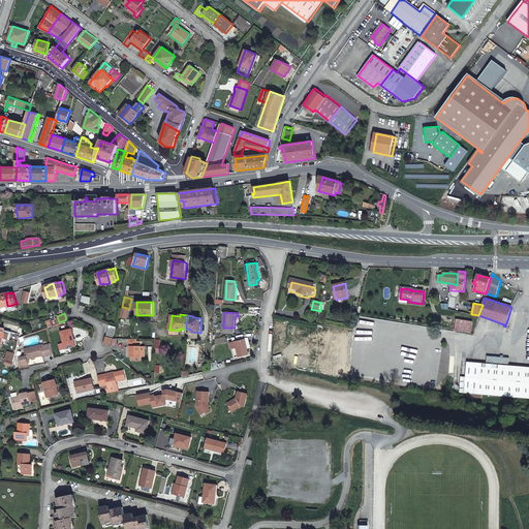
[(471,321),(456,319),(456,328),(470,329),(471,321)]
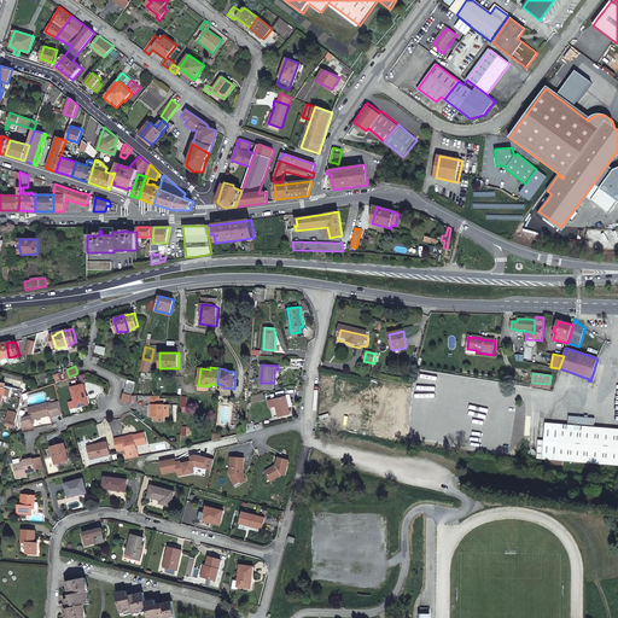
[(0,392),(4,395),(11,396),(13,388),(5,385),(5,384),(0,382),(0,392)]
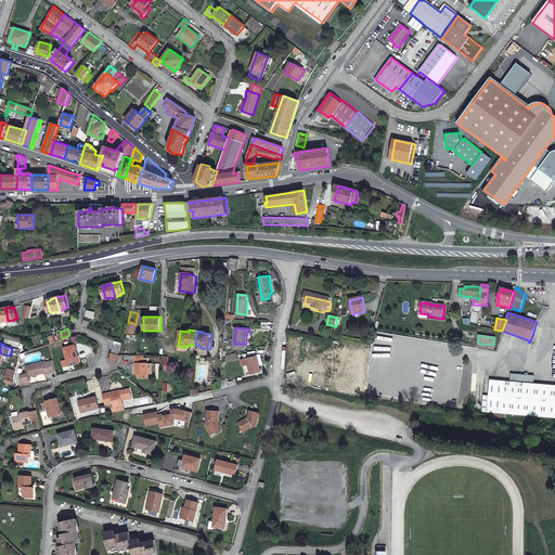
[(79,353),(76,343),(66,346),(68,357),(71,363),(79,360),(78,353),(79,353)]
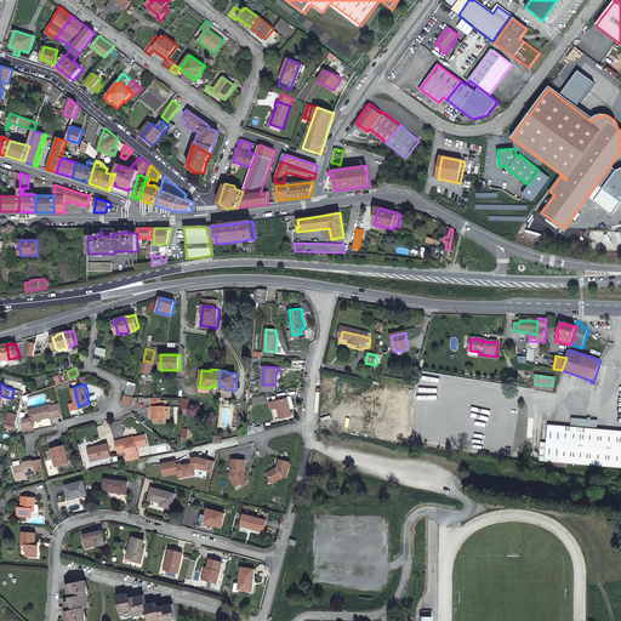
[(24,392),(13,389),(11,398),(22,402),(24,392)]
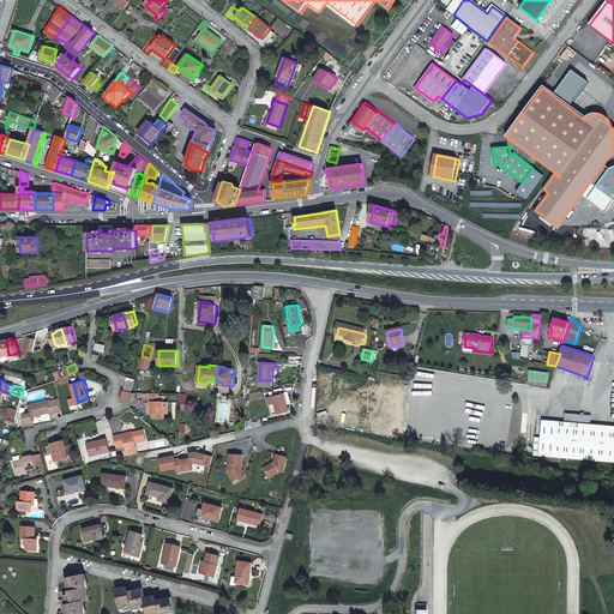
[(158,393),(150,392),(150,402),(151,402),(151,414),(154,414),(163,414),(163,402),(163,396),(158,396),(158,393)]
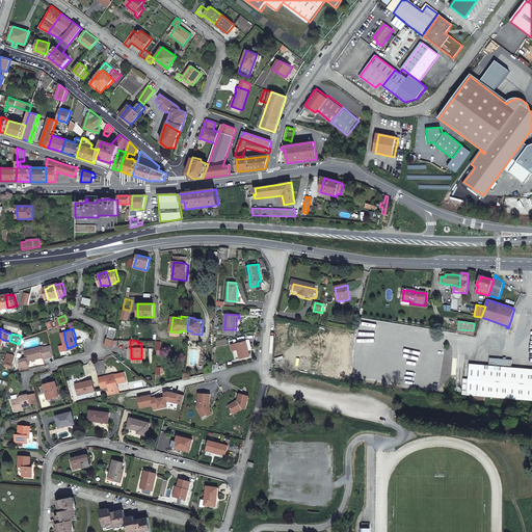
[(250,357),(248,351),(247,343),(232,345),(234,351),(239,350),(240,360),(250,357)]
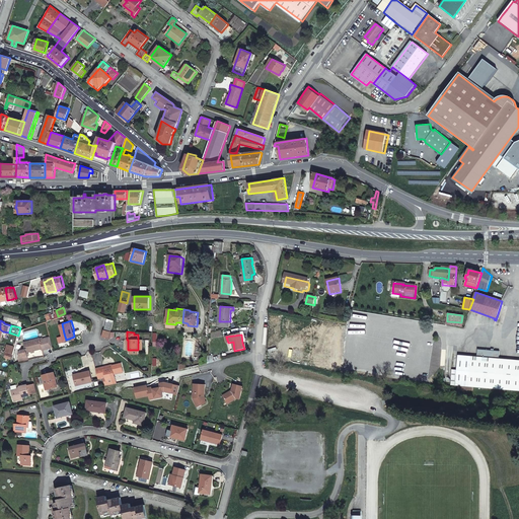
[(54,347),(51,337),(41,340),(40,337),(24,342),(26,348),(19,357),(19,361),(29,359),(28,355),(27,353),(27,352),(32,350),(34,350),(43,347),(44,350),(54,347)]
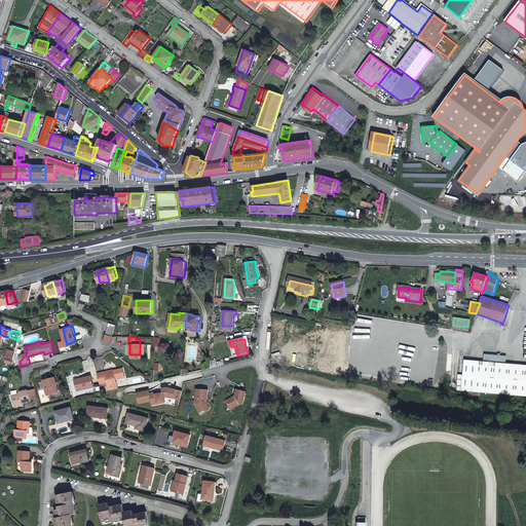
[(189,345),(188,361),(195,362),(198,346),(189,345)]
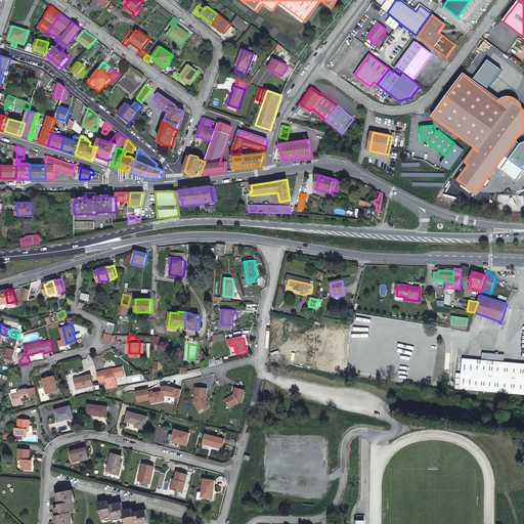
[(6,355),(13,357),(15,351),(8,348),(6,355)]
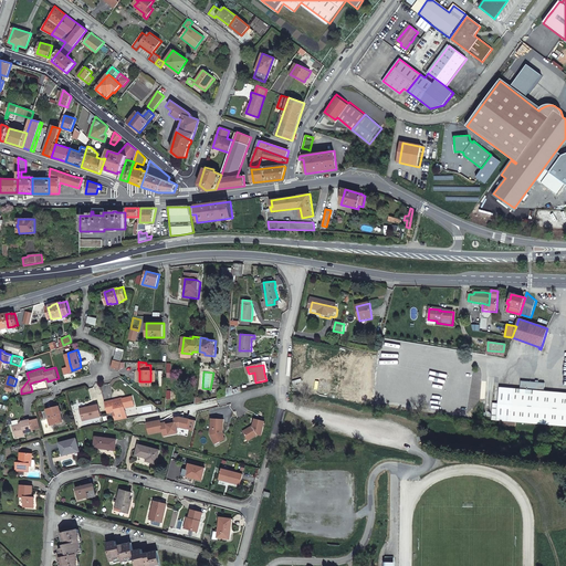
[(543,384),(526,383),(520,381),(519,390),(499,389),(498,404),(492,402),(491,421),(499,421),(498,427),(509,428),(509,422),(565,426),(565,392),(543,391),(543,384)]
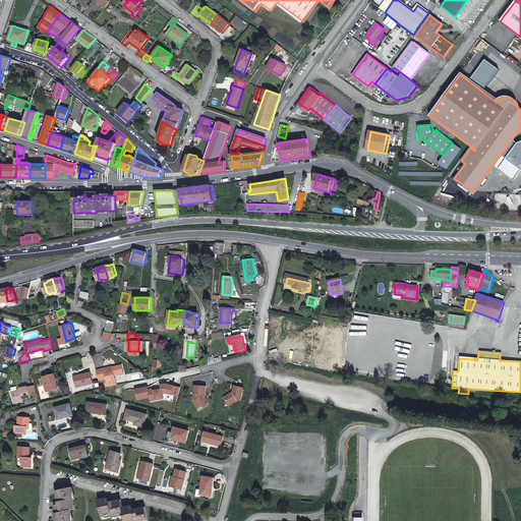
[(99,372),(102,382),(103,382),(105,389),(118,386),(116,378),(125,375),(123,367),(114,369),(114,371),(105,373),(105,371),(99,372)]
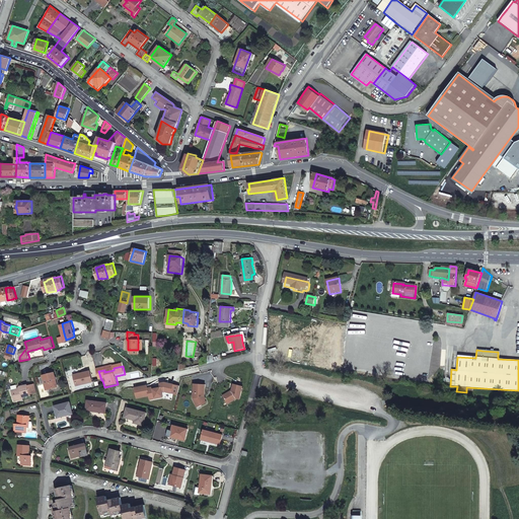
[(44,375),(48,388),(59,385),(55,372),(44,375)]
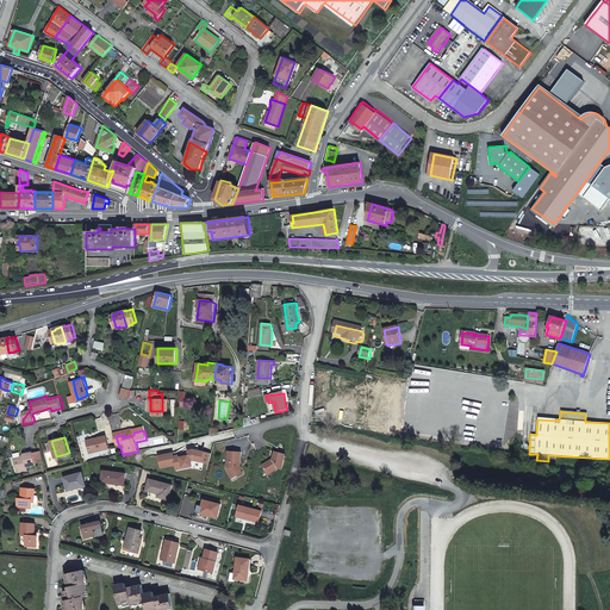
[(106,439),(88,443),(91,455),(110,450),(106,439)]
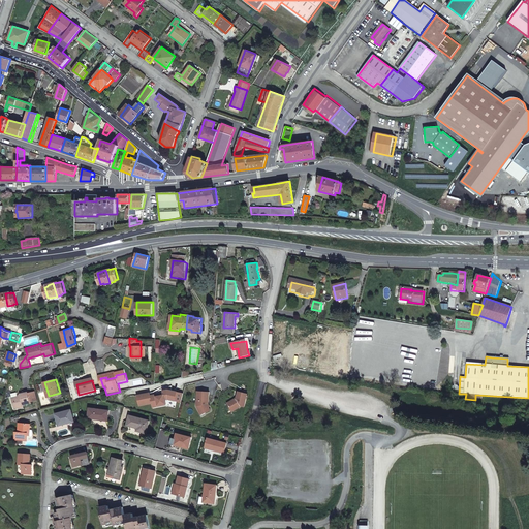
[(150,393),(137,395),(139,405),(152,402),(153,406),(166,403),(165,399),(168,399),(181,402),(183,393),(168,390),(163,391),(164,393),(164,395),(154,397),(154,395),(151,395),(150,393)]
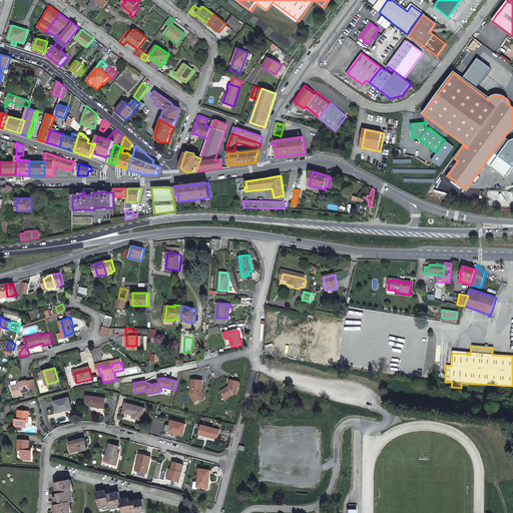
[(30,390),(37,388),(35,379),(27,381),(27,380),(20,382),(21,385),(20,385),(18,385),(13,387),(12,387),(15,397),(23,395),(23,392),(30,390)]
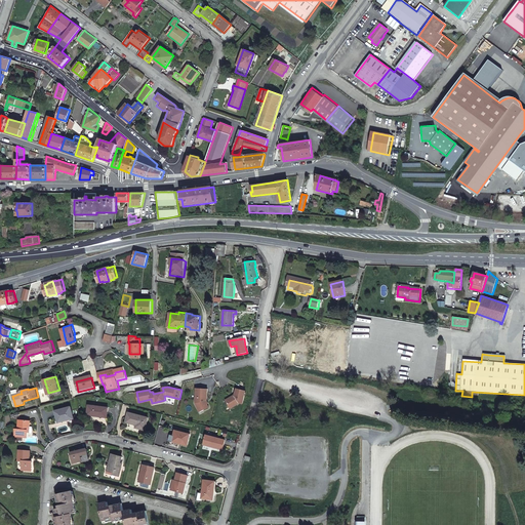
[(203,410),(209,407),(206,401),(207,401),(208,389),(197,389),(196,403),(198,408),(202,406),(203,410)]
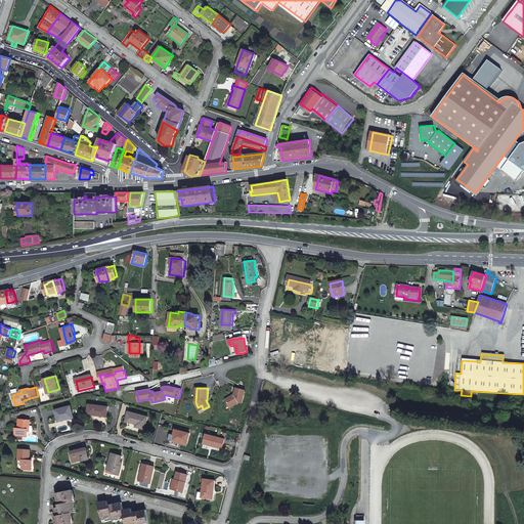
[(231,396),(225,399),(230,407),(239,402),(242,402),(246,390),(236,388),(234,395),(233,396),(231,396)]
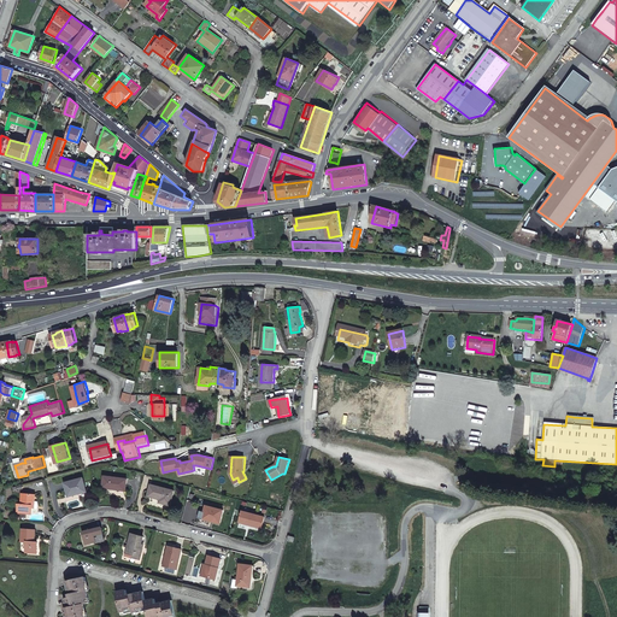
[(127,479),(104,476),(103,488),(124,491),(127,479)]
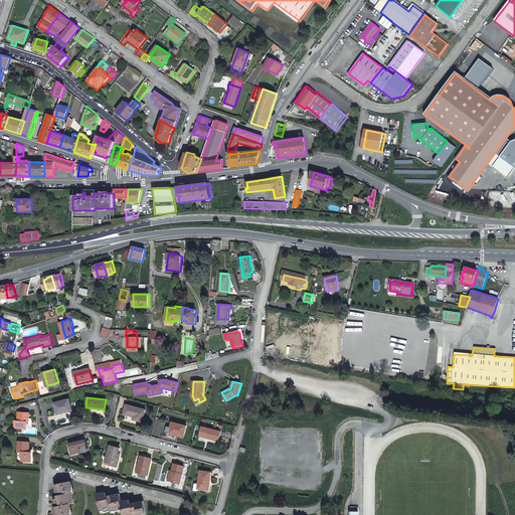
[(69,399),(53,403),(56,414),(71,411),(69,399)]
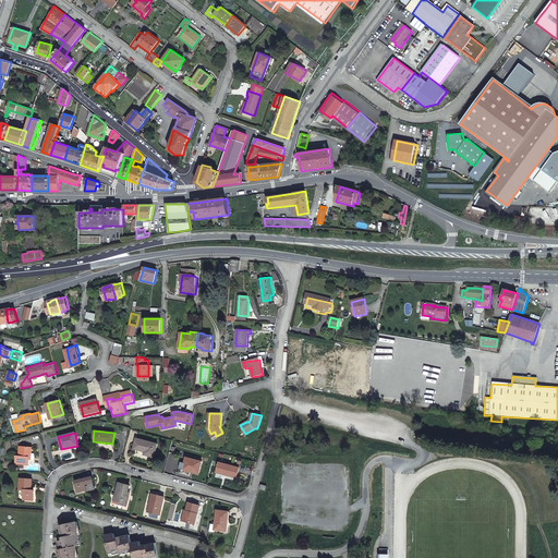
[(157,444),(136,438),(133,448),(145,451),(144,455),(154,457),(157,444)]
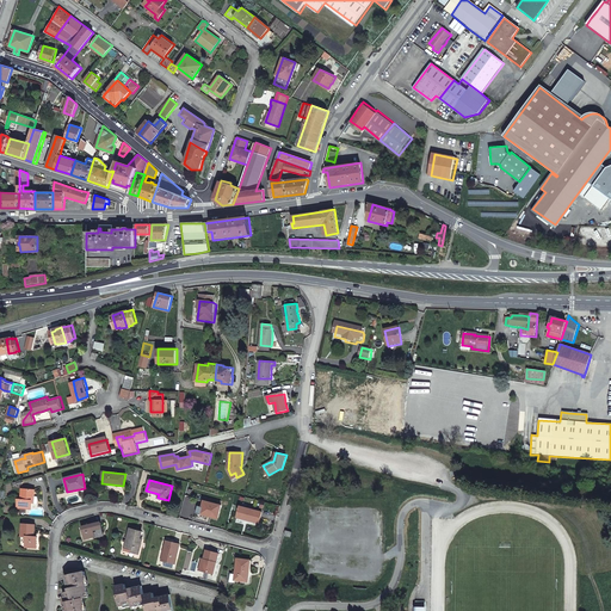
[(31,510),(32,503),(32,498),(35,498),(36,491),(23,489),(22,499),(18,499),(17,507),(31,510)]
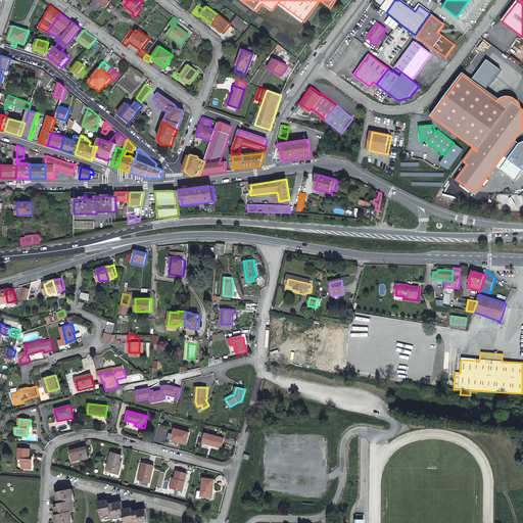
[(175,428),(172,438),(177,439),(177,441),(186,443),(189,432),(175,428)]
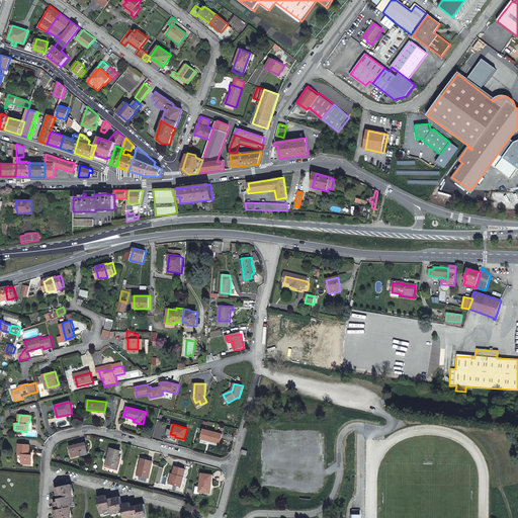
[(210,438),(209,439),(221,442),(222,433),(203,429),(201,436),(210,438)]
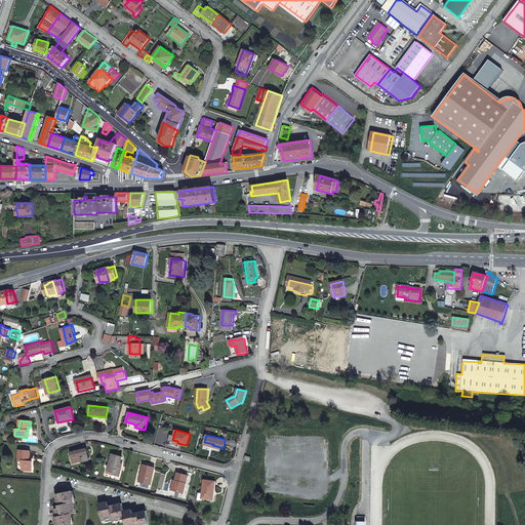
[(87,447),(71,451),(74,461),(82,459),(81,455),(83,455),(88,454),(87,447)]
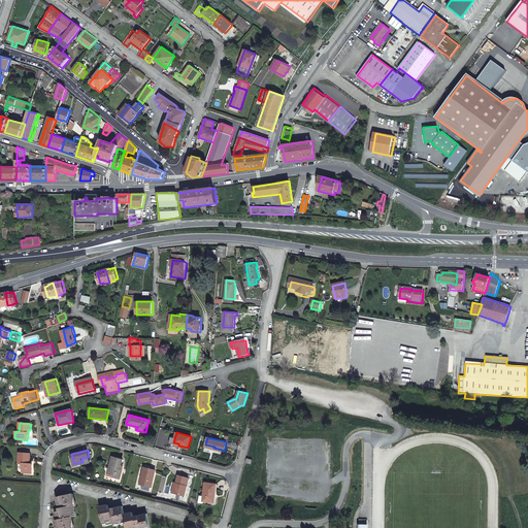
[(31,454),(20,452),(19,463),(23,463),(23,472),(32,473),(33,464),(30,463),(31,454)]
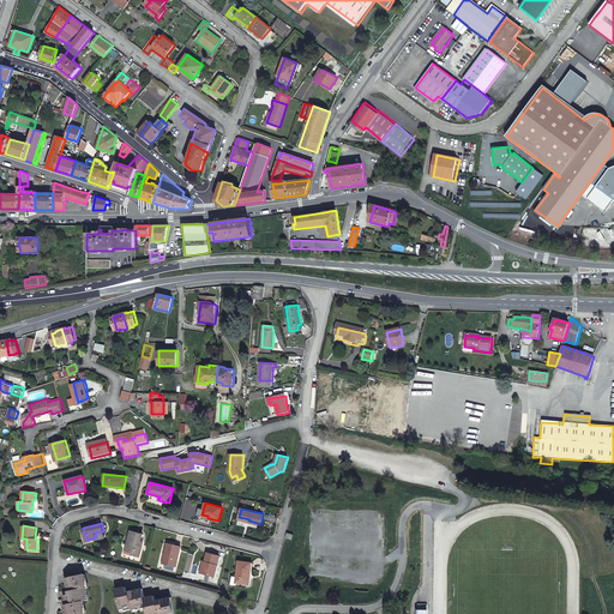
[(140,545),(142,541),(143,534),(132,530),(128,543),(130,545),(128,552),(127,553),(139,555),(143,545),(140,545)]
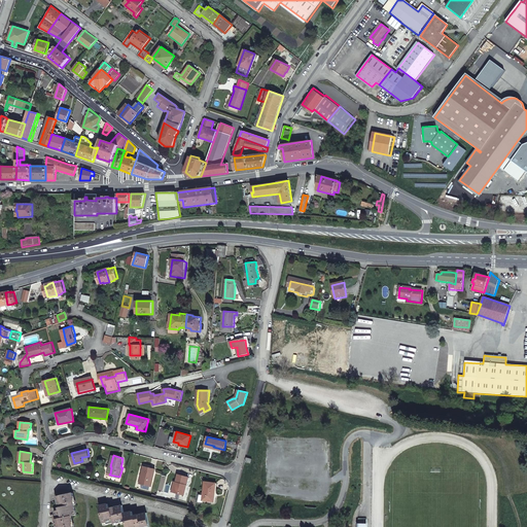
[(144,465),(142,476),(144,476),(142,483),(143,484),(151,486),(156,468),(144,465)]
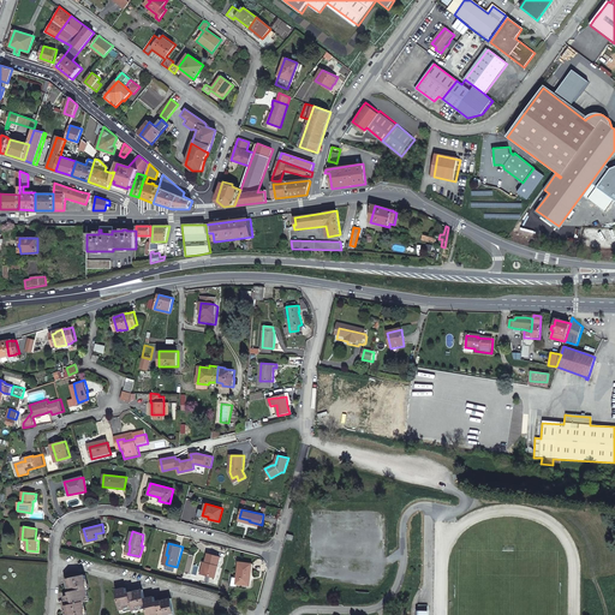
[(208,553),(206,562),(202,573),(215,577),(216,569),(218,566),(220,556),(208,553)]
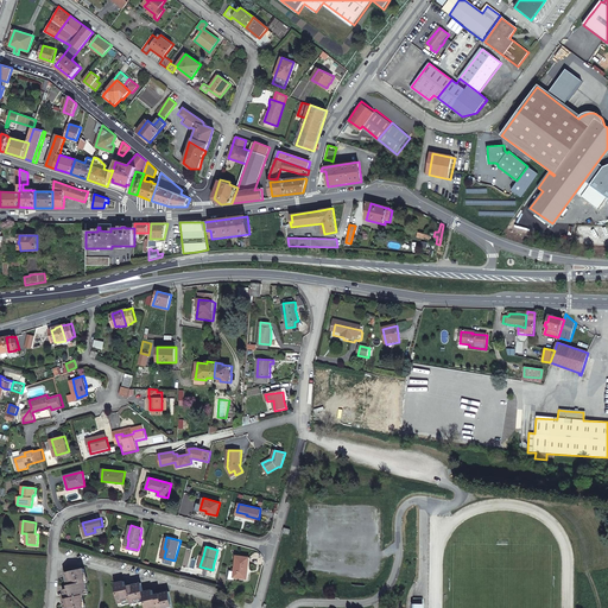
[(236,557),(233,571),(230,577),(242,581),(245,571),(246,571),(249,561),(236,557)]
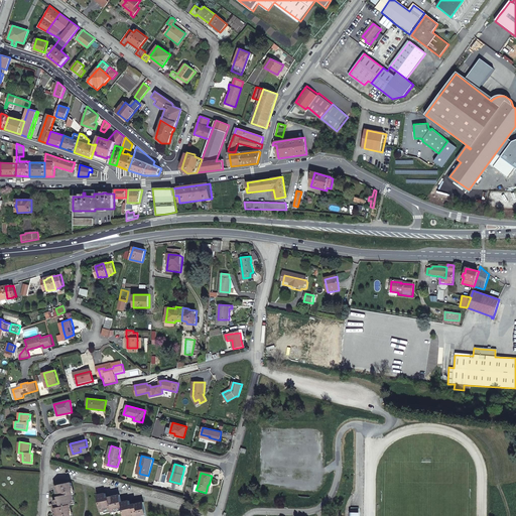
[(75,492),(73,481),(55,486),(56,492),(59,491),(59,495),(57,496),(58,498),(53,499),(55,507),(53,507),(55,514),(57,514),(57,515),(72,515),(73,514),(71,504),(76,502),(74,492),(75,492)]
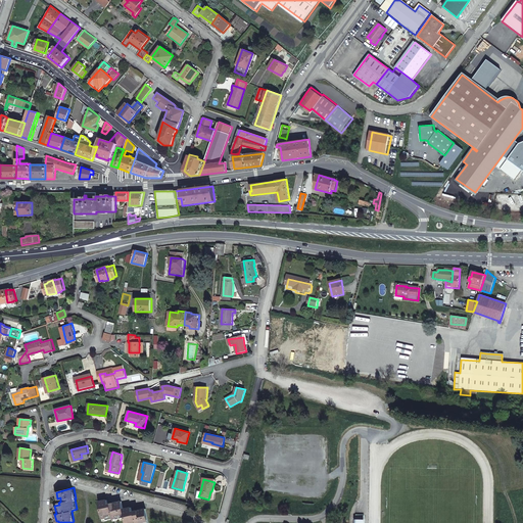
[(107,500),(99,501),(101,520),(126,517),(126,522),(147,522),(146,509),(132,511),(132,508),(123,509),(122,502),(107,504),(107,500)]
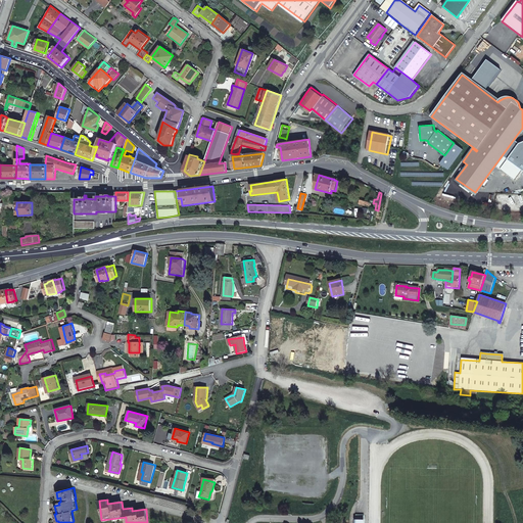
[(365,522),(366,519),(366,514),(357,514),(357,519),(355,522),(365,522)]
